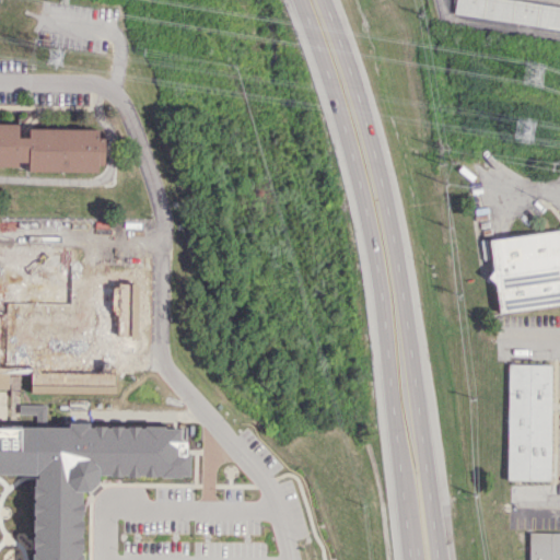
[(559,30),(559,7),(497,0),(454,0),(453,18),(559,30)]
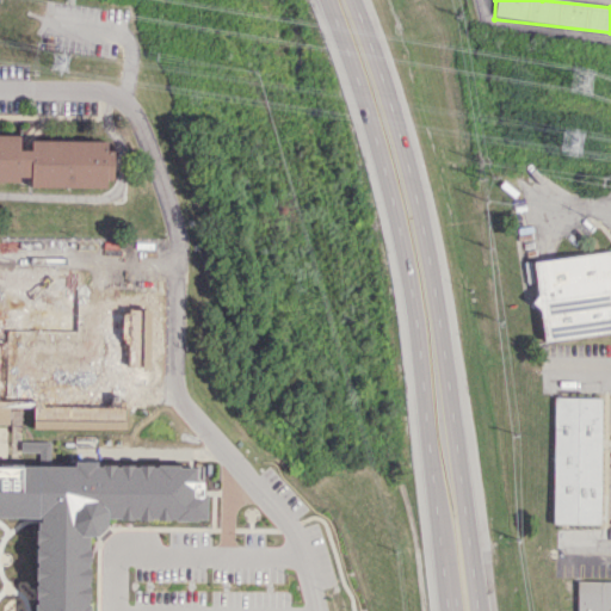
[(0,181),(18,183),(20,177),(30,177),(30,186),(105,189),(113,172),(113,152),(106,148),(107,141),(31,139),(31,149),(19,149),(19,136),(0,135),(0,181)]
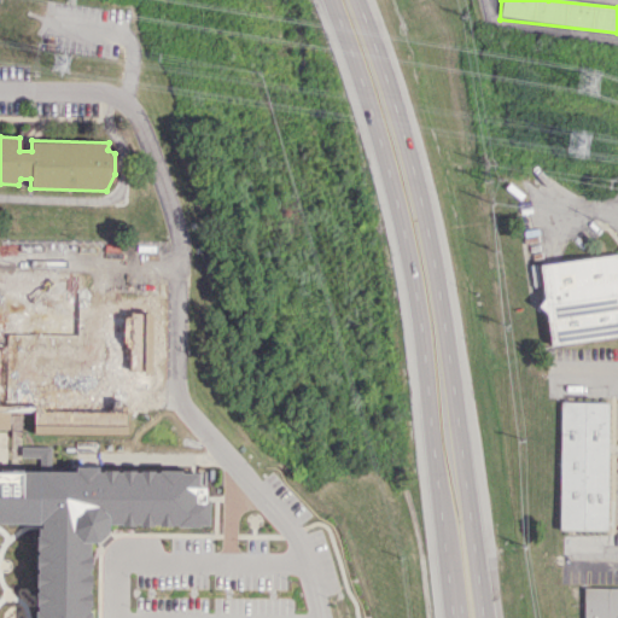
[(617,334),(549,344),(544,312),(536,305),(543,296),(538,264),(617,254),(617,334)]
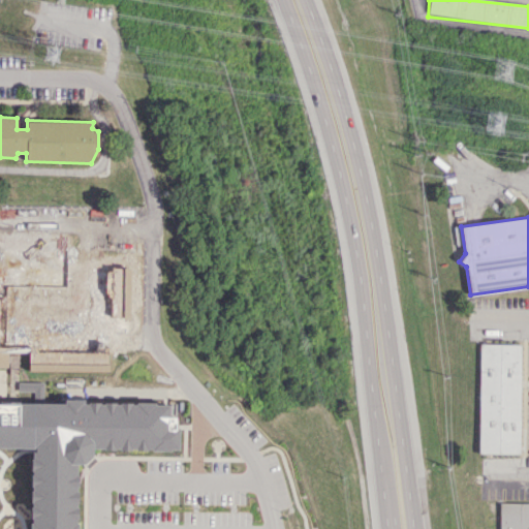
[(477,454),(519,454),(521,344),(479,344),(477,454)]
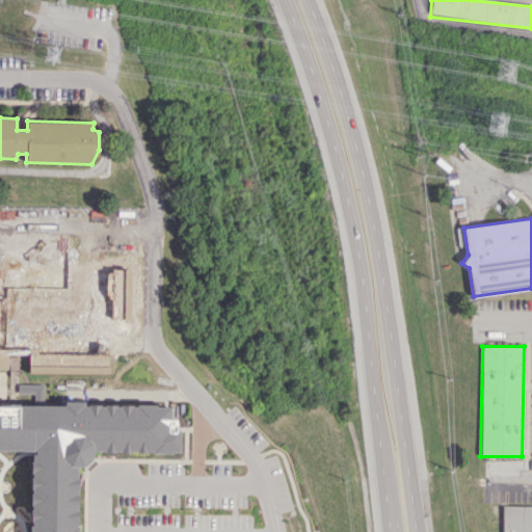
[(0,449),(32,449),(32,461),(30,461),(30,473),(31,473),(31,478),(30,478),(30,488),(32,488),(32,495),(30,495),(30,504),(31,504),(31,509),(30,509),(30,521),(31,521),(31,526),(29,526),(29,531),(78,531),(78,526),(75,526),(75,522),(78,522),(78,509),(76,510),(76,505),(78,505),(78,494),(77,494),(77,488),(78,489),(78,478),(76,478),(76,466),(83,467),(91,457),(91,451),(103,451),(103,452),(114,452),(114,450),(120,450),(120,453),(131,453),(131,451),(135,451),(135,453),(147,453),(147,451),(152,451),(152,453),(170,453),(170,451),(179,451),(179,429),(175,429),(176,419),(169,419),(170,406),(156,405),(156,404),(136,404),(136,406),(131,406),(131,404),(121,404),(121,406),(114,406),(114,404),(104,404),(104,406),(99,406),(99,404),(88,404),(88,405),(83,405),(83,401),(64,401),(64,405),(0,404),(0,449)]
